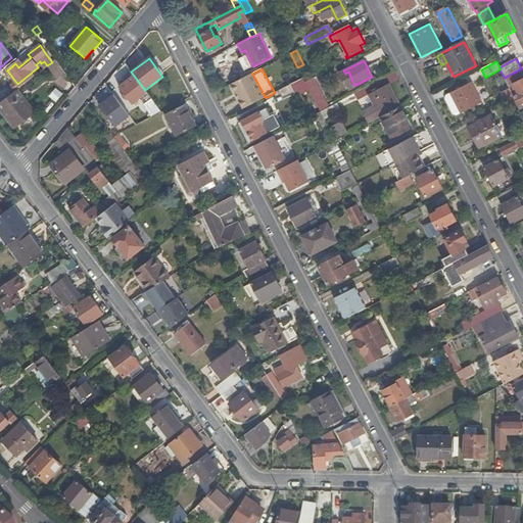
[(252,74),(231,84),(236,93),(238,92),(241,99),(245,108),(266,98),(252,74)]
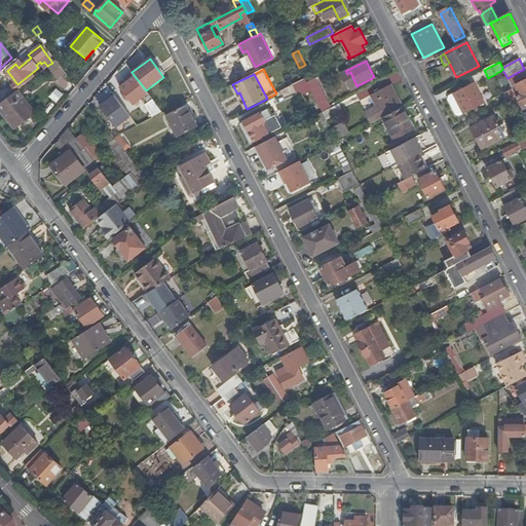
[(513,89),(517,98),(525,92),(525,80),(518,84),(513,75),(508,78),(513,89)]
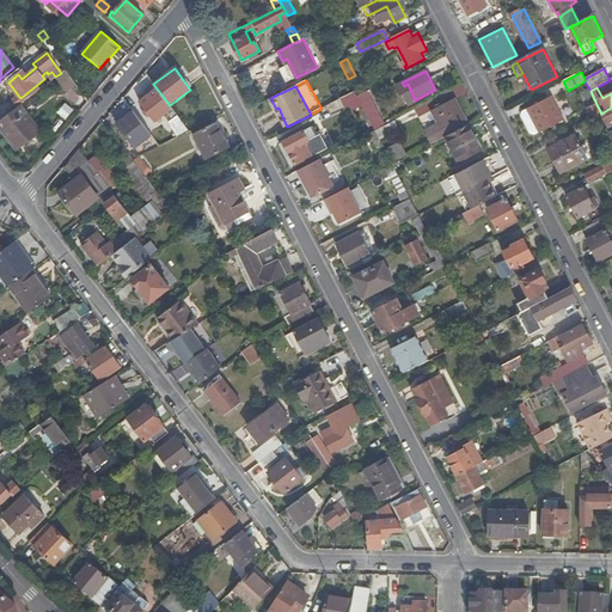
[(160,118),(172,109),(170,105),(157,89),(141,101),(155,121),(157,120),(159,122),(161,121),(160,118)]
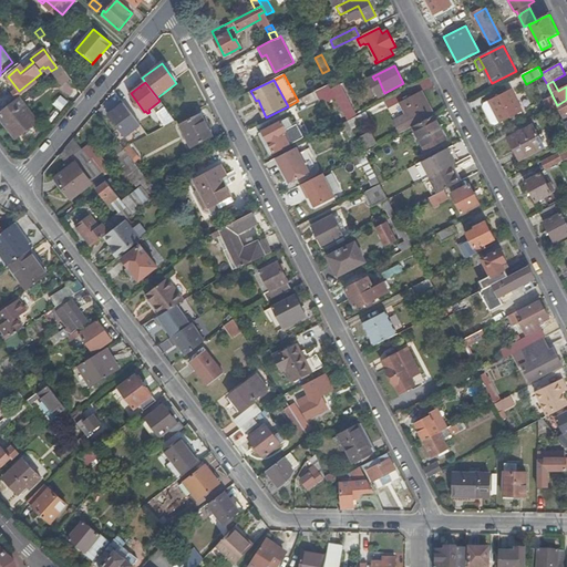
[(318,96),(331,90),(328,84),(327,85),(319,90),(316,91),(318,96)]
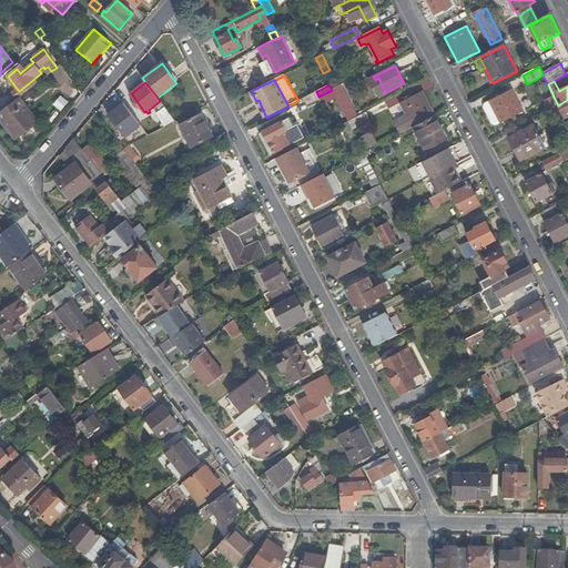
[(332,90),(348,121),(357,117),(341,84),(332,90)]
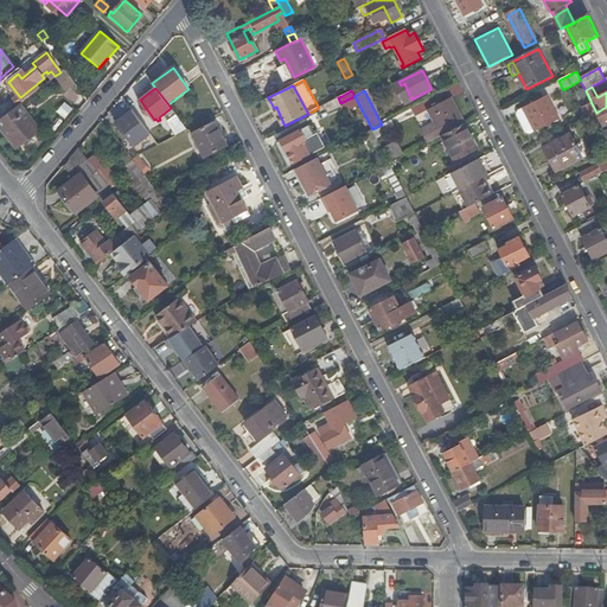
[(358,104),(355,96),(340,103),(345,112),(358,104)]
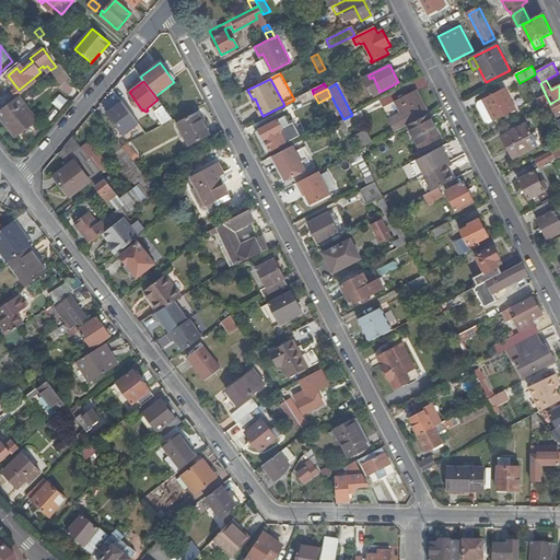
[(483,100),(494,121),(516,111),(504,89),(483,100)]
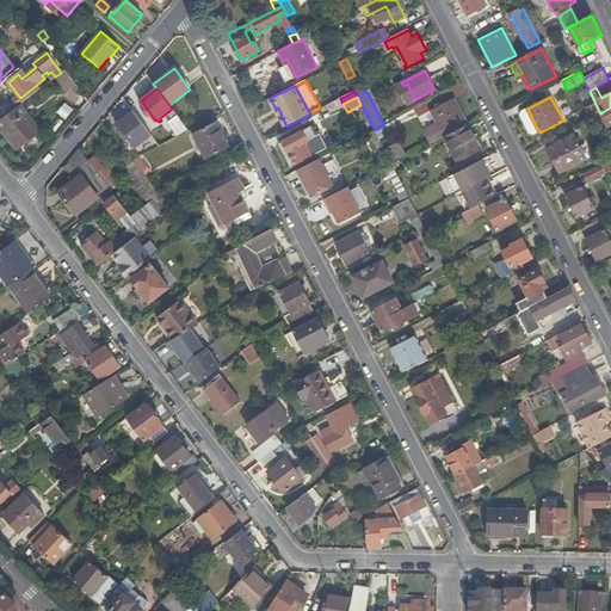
[(445,137),(468,124),(454,98),(429,110),(436,123),(423,129),(431,144),(445,137)]
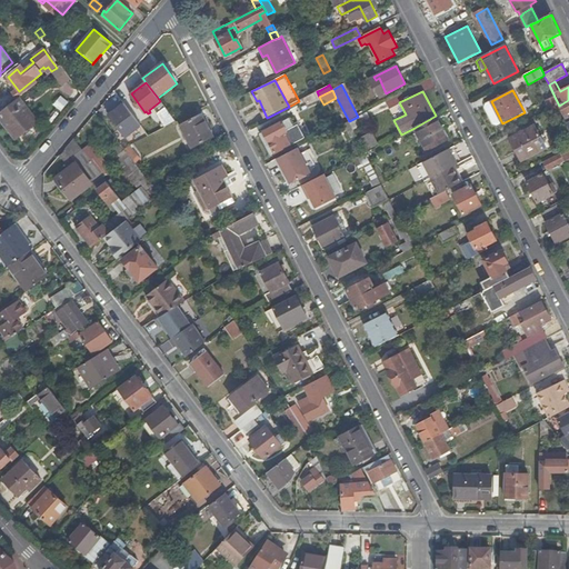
[(62,111),(70,101),(61,95),(53,106),(62,111)]
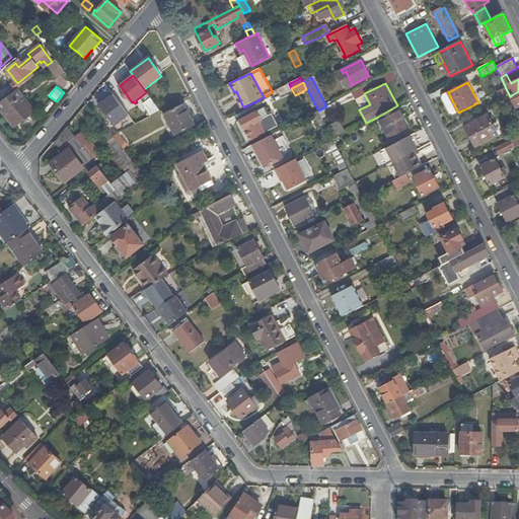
[(502,100),(510,96),(506,88),(499,92),(502,100)]
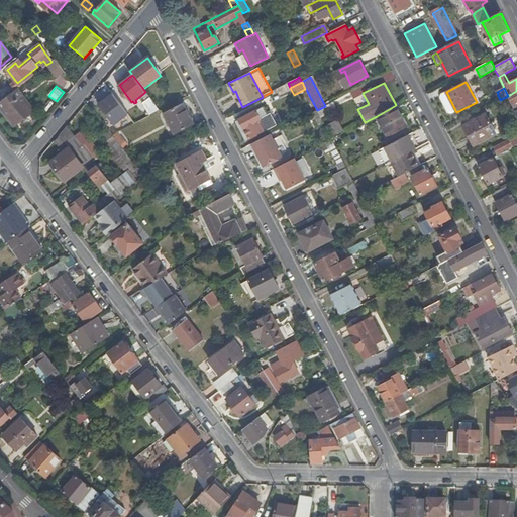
[(0,102),(0,109),(2,112),(4,110),(16,125),(33,112),(17,90),(0,102)]
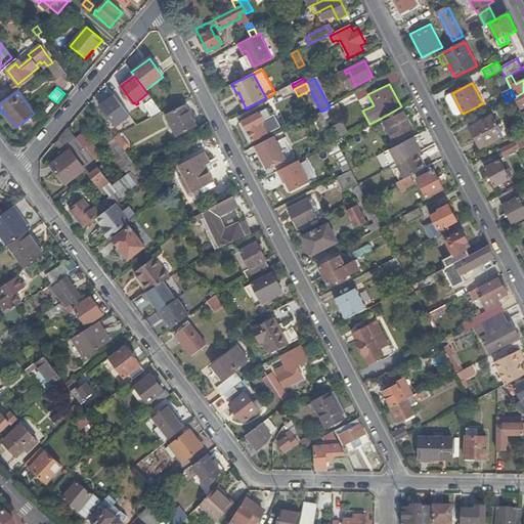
[(523,92),(515,97),(521,112),(523,110),(523,92)]
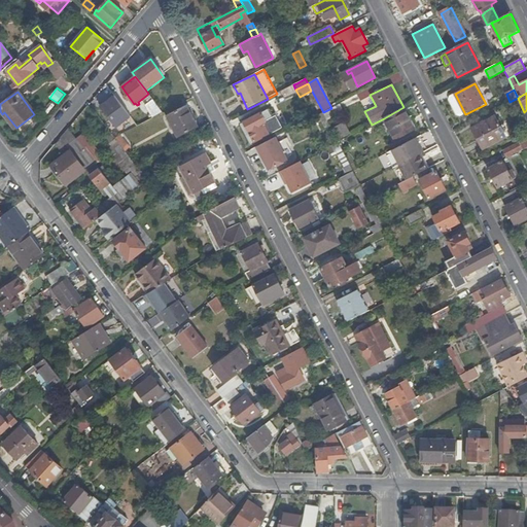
[(461,116),(465,114),(455,94),(450,97),(449,100),(457,115),(461,116)]
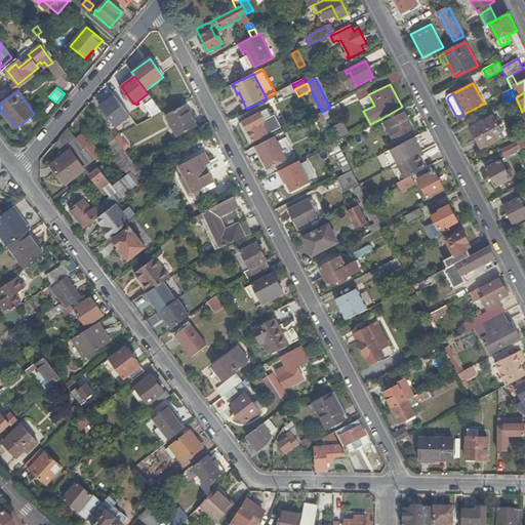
[(113,95),(98,106),(115,128),(130,117),(113,95)]
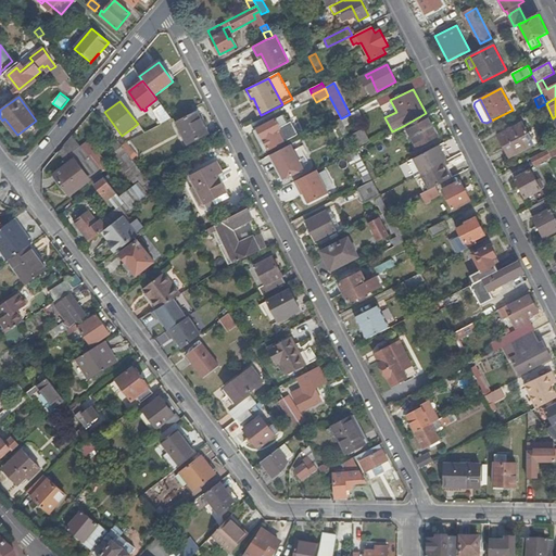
[(165,122),(171,118),(160,104),(155,108),(165,122)]
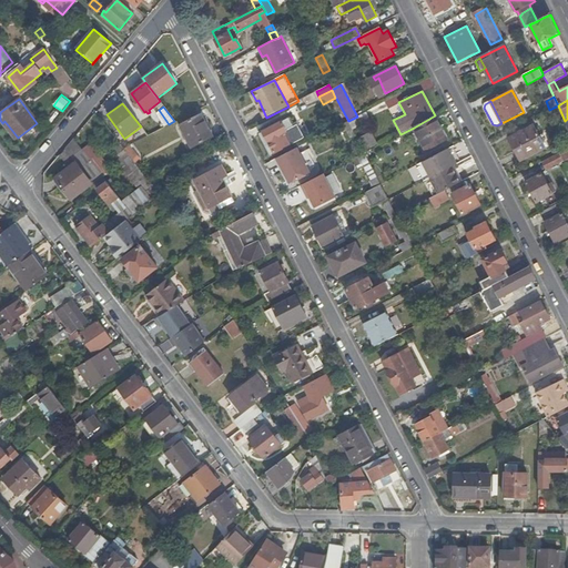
[(357,117),(348,121),(352,127),(353,130),(372,120),(367,111),(357,117)]
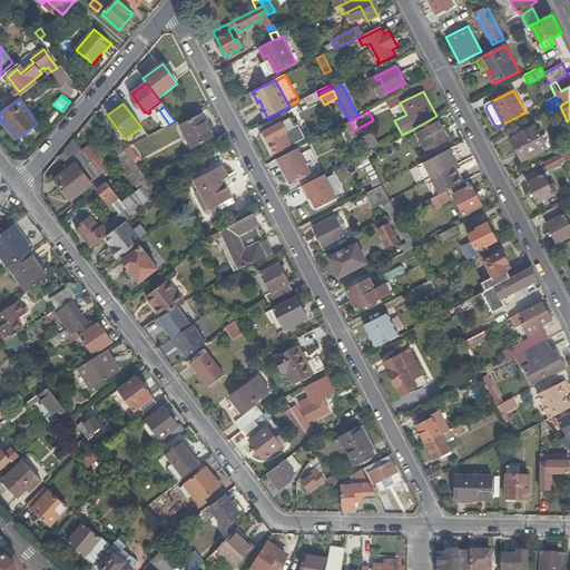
[(213,136),(206,124),(202,115),(180,125),(185,135),(183,137),(184,139),(187,138),(192,147),(213,136)]
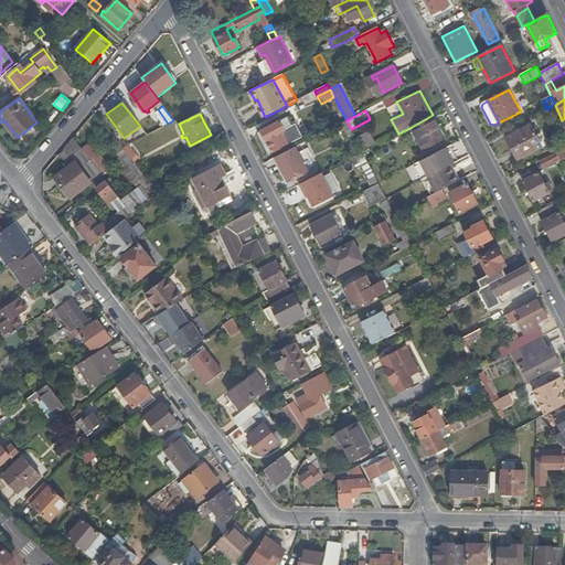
[(445,139),(433,115),(412,127),(424,150),(445,139)]
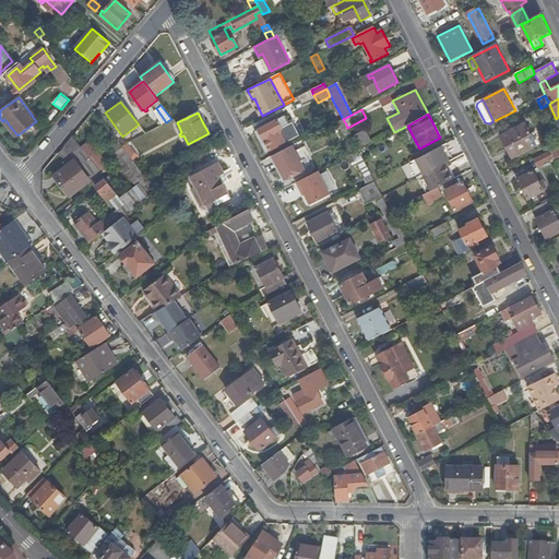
[(4,119),(2,121),(14,138),(18,135),(4,119)]
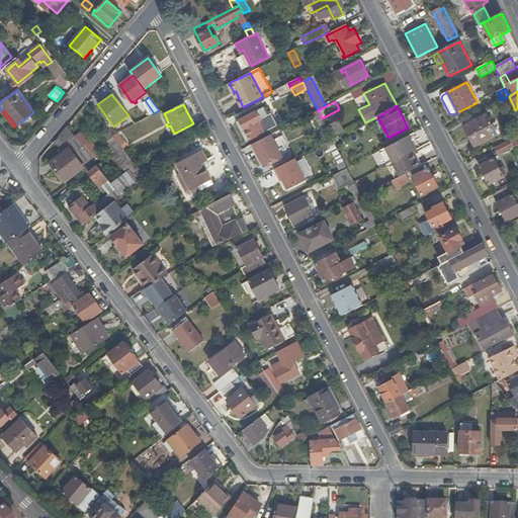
[(321,115),(318,110),(308,115),(311,121),(321,115)]
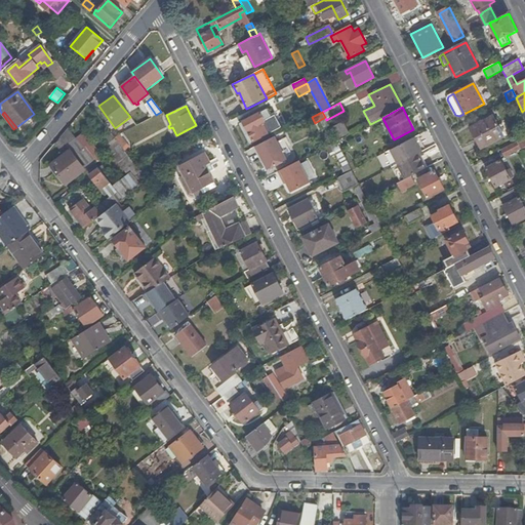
[(193,113),(190,114),(196,125),(198,124),(193,113)]
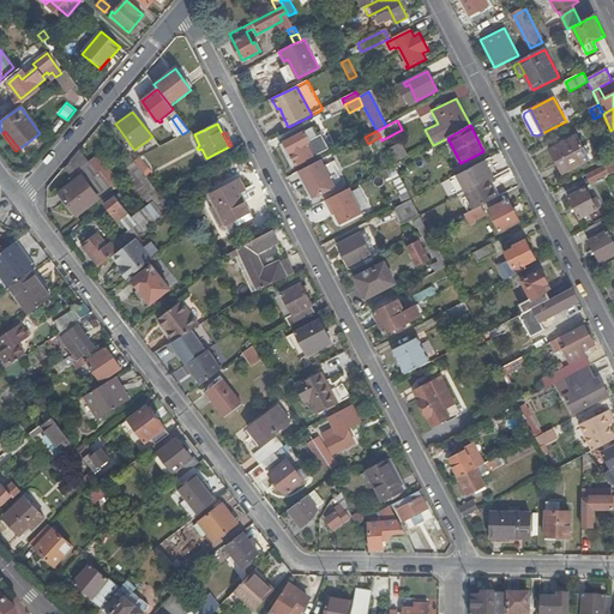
[(284,143),(296,166),(314,157),(308,144),(311,143),(305,132),(284,143)]
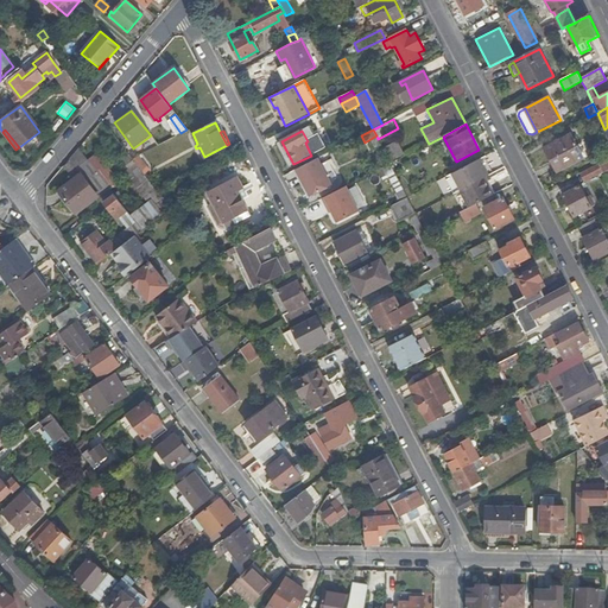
[(545,147),(557,171),(584,158),(571,134),(545,147)]
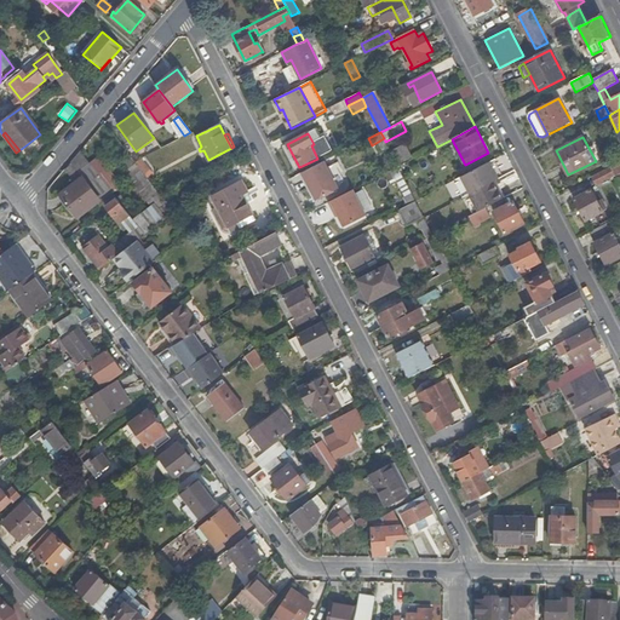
[(397,148),(403,161),(413,156),(407,143),(397,148)]
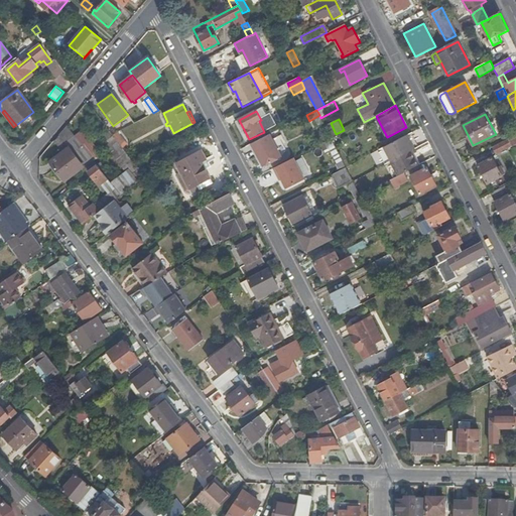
[(245,141),(249,139),(239,120),(235,122),(245,141)]
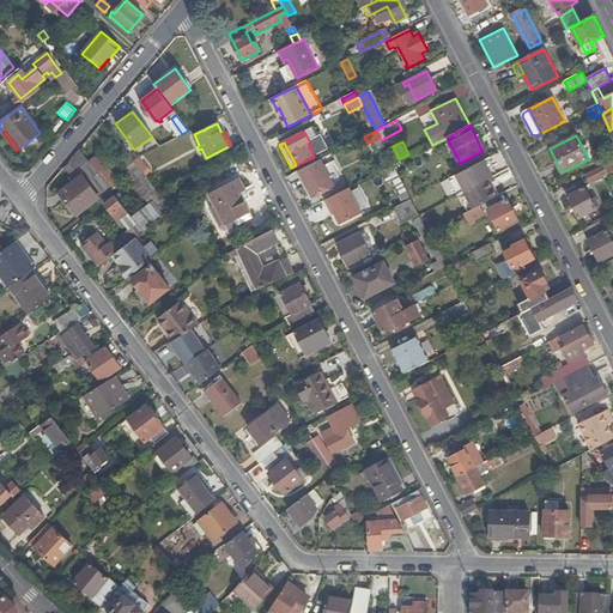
[(97,153),(89,161),(89,162),(110,189),(111,192),(122,184),(97,153)]
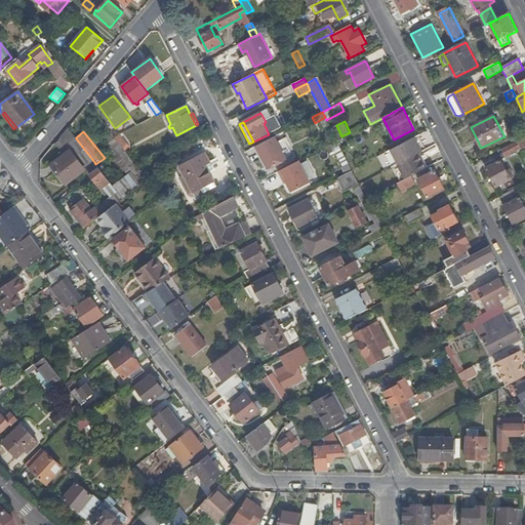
[(115,138),(121,147),(125,144),(120,135),(115,138)]
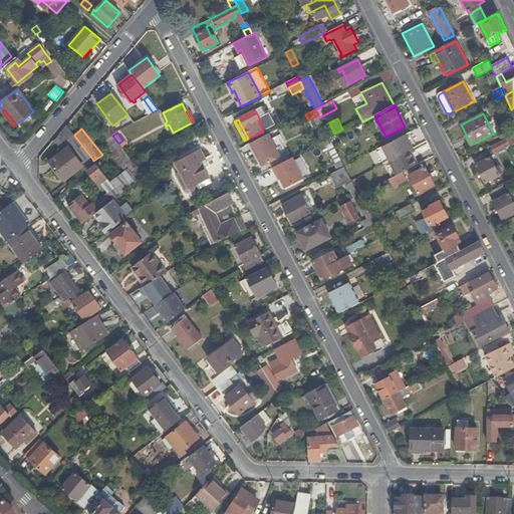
[(410,133),(406,135),(414,149),(417,147),(410,133)]
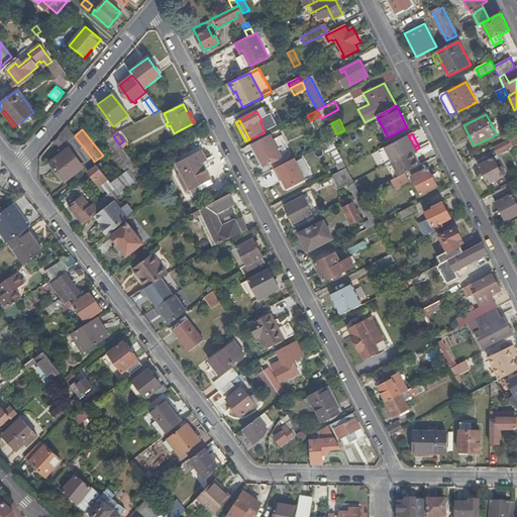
[(274,142),(271,134),(257,140),(252,143),(255,149),(265,167),(283,159),(278,148),(274,142)]
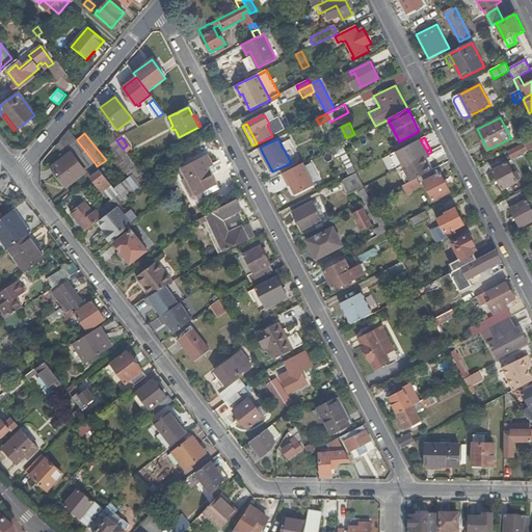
[(420,139),(390,155),(398,170),(423,156),(428,154),(420,139)]
